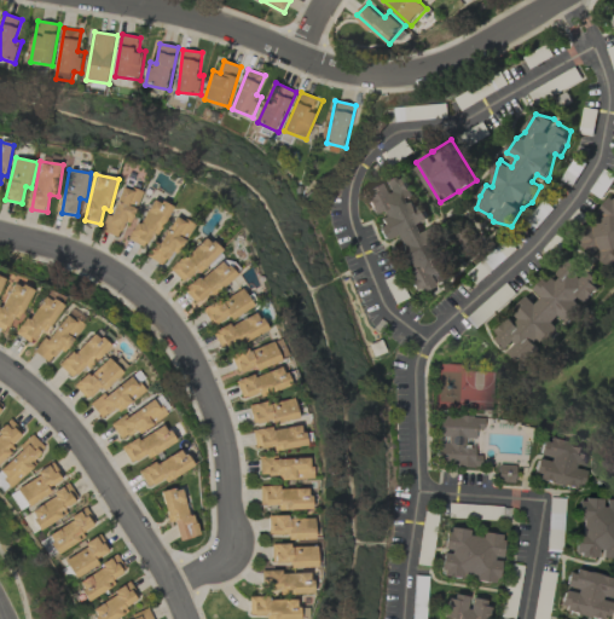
[(368,190),(378,218),(380,218),(391,246),(394,243),(405,271),(409,270),(418,294),(439,285),(438,285),(457,278),(436,227),(424,232),(422,224),(432,219),(423,198),(417,201),(407,174),(368,190)]
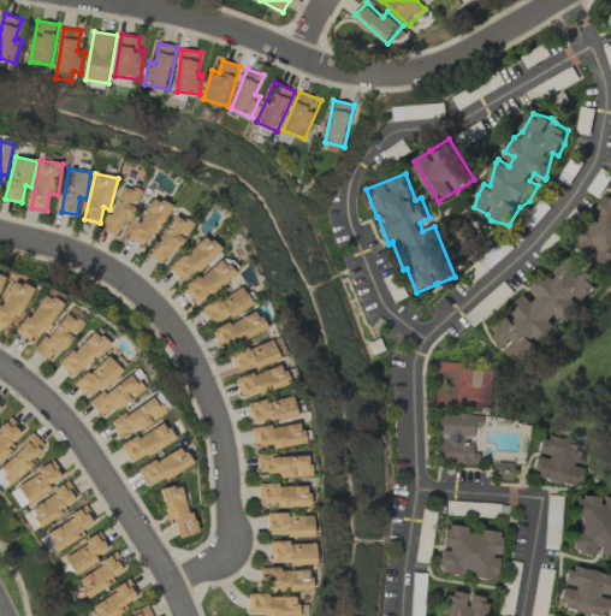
[(120,236),(125,219),(134,221),(143,191),(120,184),(107,231),(120,236)]
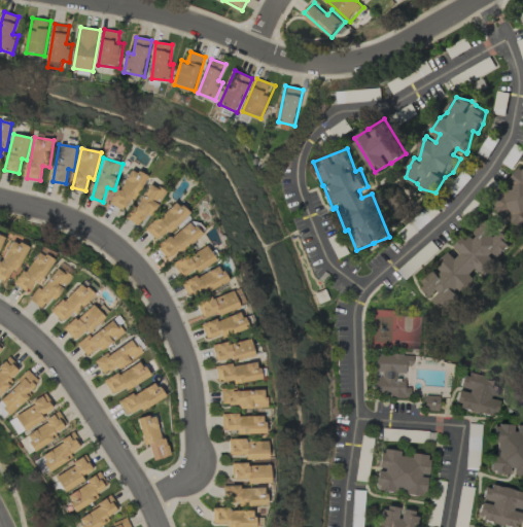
[(148,177),(133,169),(121,189),(117,186),(109,203),(126,211),(132,198),(136,200),(148,177)]
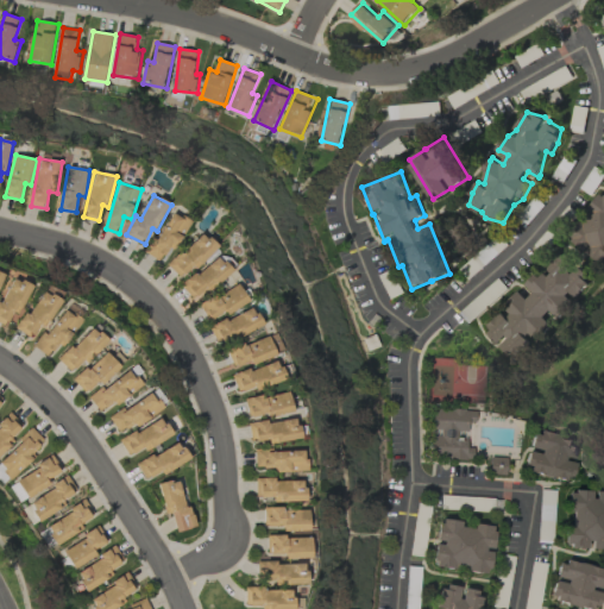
[(603,195),(573,239),(603,259),(603,195)]
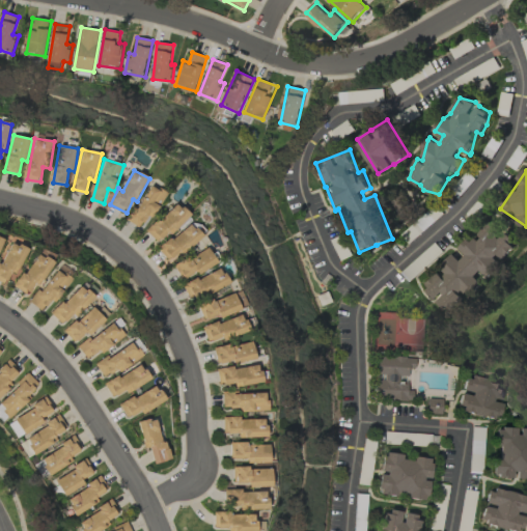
[(168,194),(151,185),(131,221),(142,228),(149,215),(155,218),(168,194)]
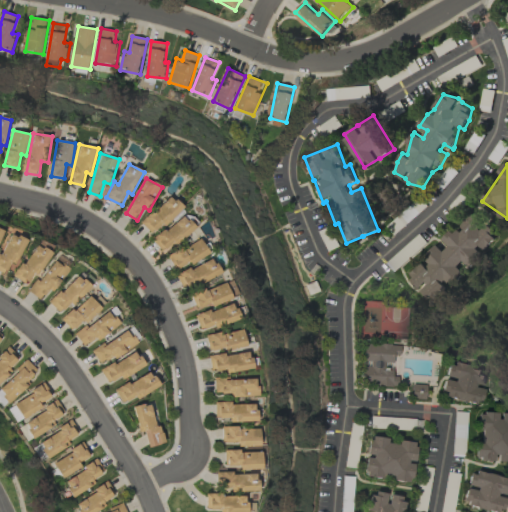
[(144,224),(156,236),(183,206),(171,195),(144,224)]
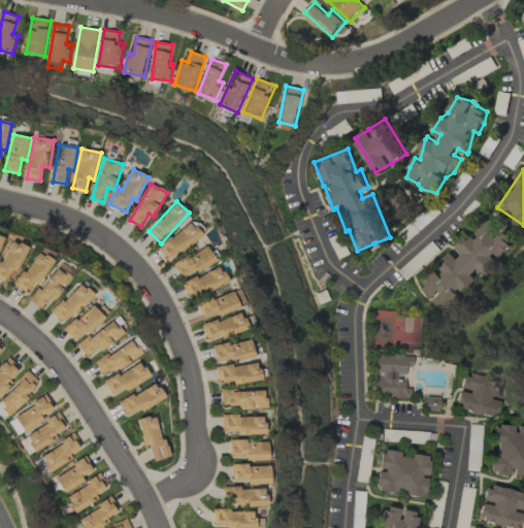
[(501,257),(502,258),(518,240),(505,230),(502,233),(488,220),(469,240),(465,237),(458,246),(465,253),(460,259),(452,252),(438,267),(439,268),(422,287),(435,299),(434,300),(448,311),(465,292),(469,295),(482,281),(475,275),(480,269),(486,274),(501,257)]
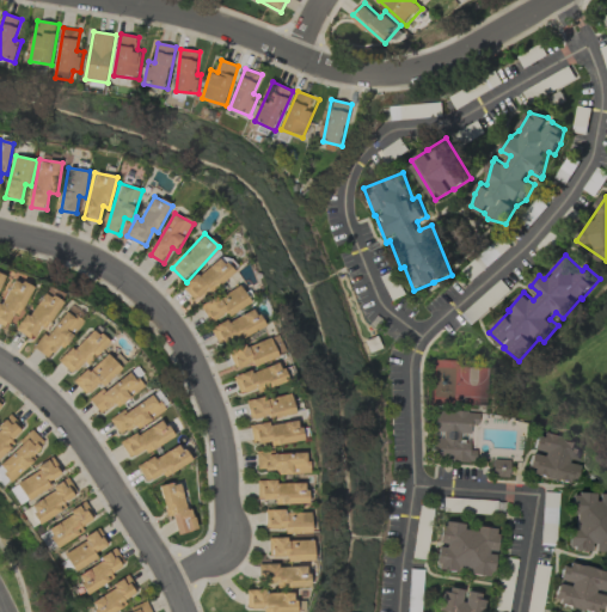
[(185,287),(198,303),(235,271),(222,256),(185,287)]
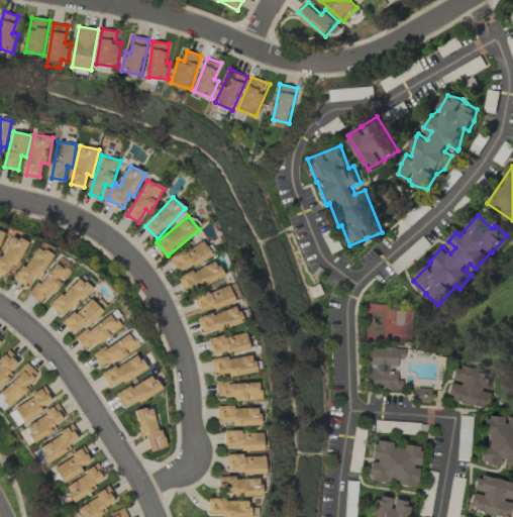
[(28,242),(9,234),(0,256),(0,272),(14,278),(28,242)]
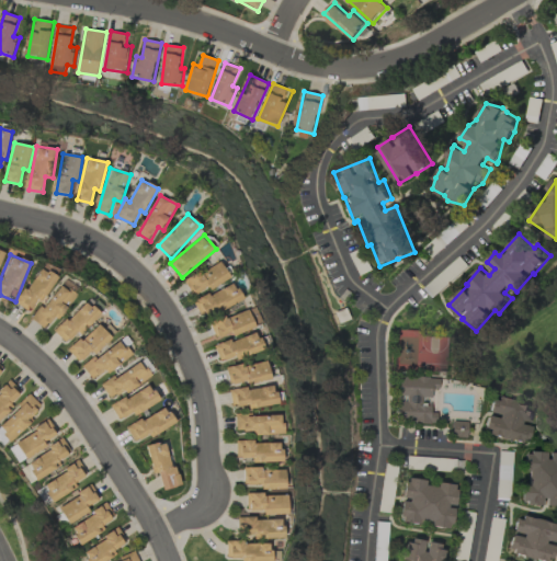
[(186,279),(194,296),(230,278),(223,262),(186,279)]
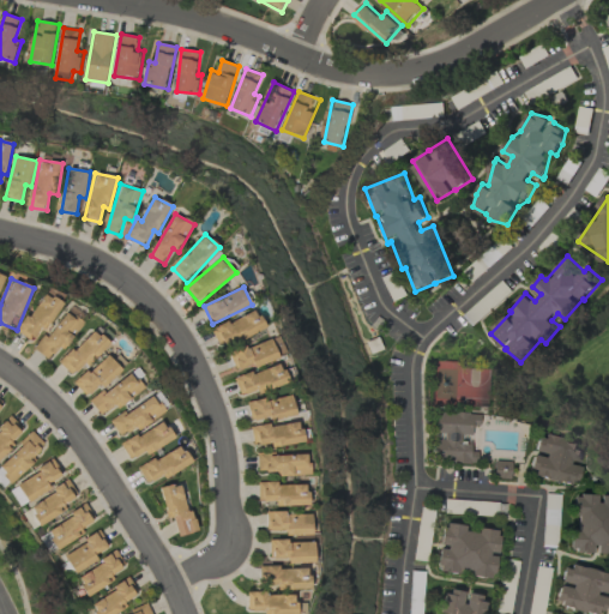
[(65,304),(44,292),(20,332),(35,341),(43,327),(48,331),(65,304)]
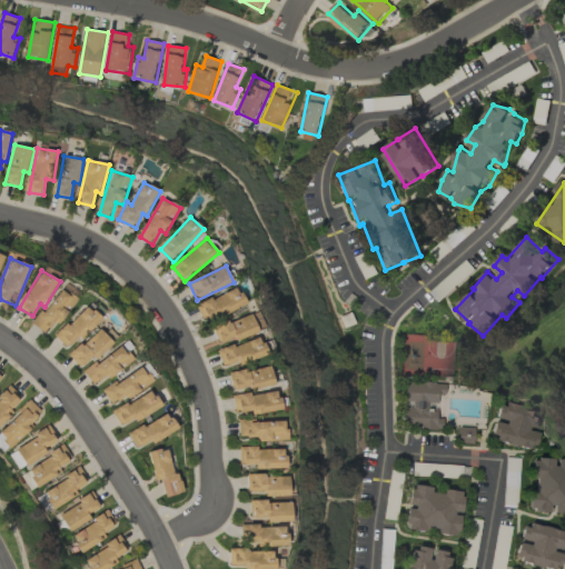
[(37,327),(52,337),(77,297),(60,287),(37,327)]
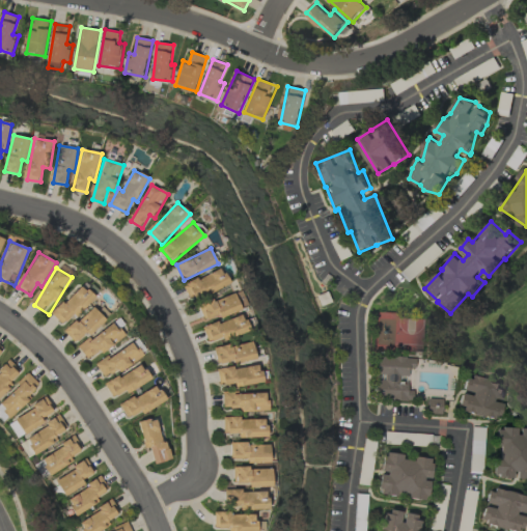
[(192,302),(230,284),(223,268),(185,285),(192,302)]
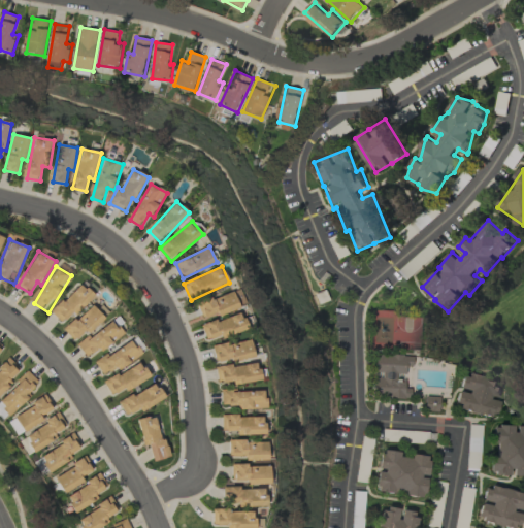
[(95,295),(82,283),(54,312),(64,323),(75,310),(78,314),(95,295)]
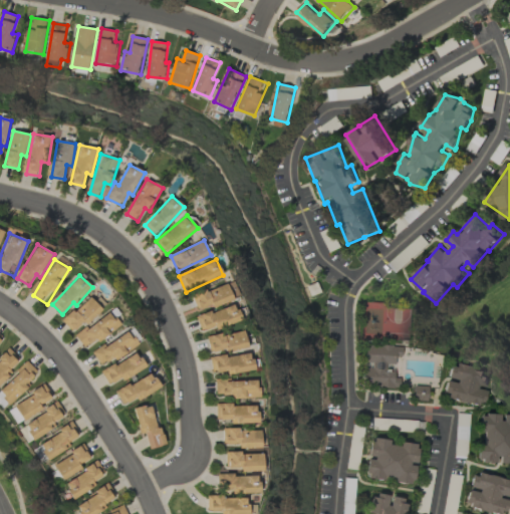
[(234,299),(228,283),(195,297),(201,312),(234,299)]
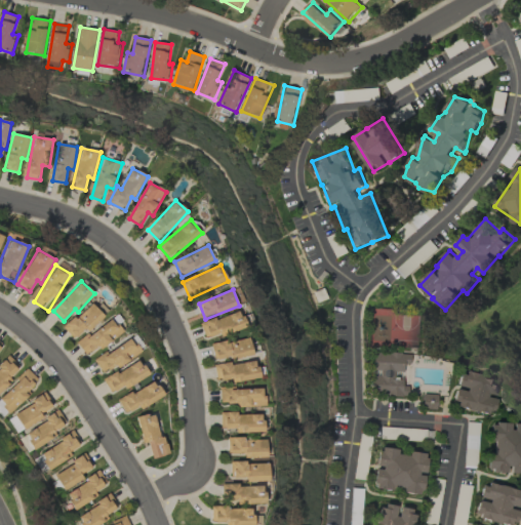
[(106,316),(93,303),(66,328),(76,339),(87,328),(90,331),(106,316)]
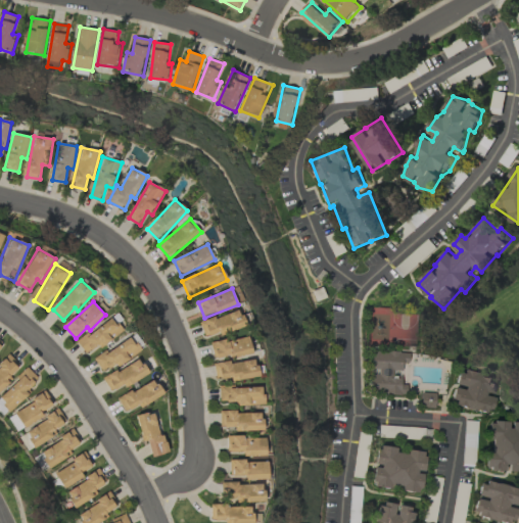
[(201,323),(207,339),(246,326),(240,308),(201,323)]
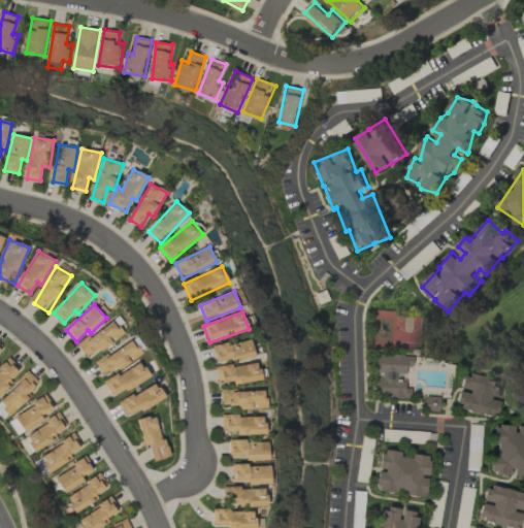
[(125,333),(113,319),(80,345),(92,360),(125,333)]
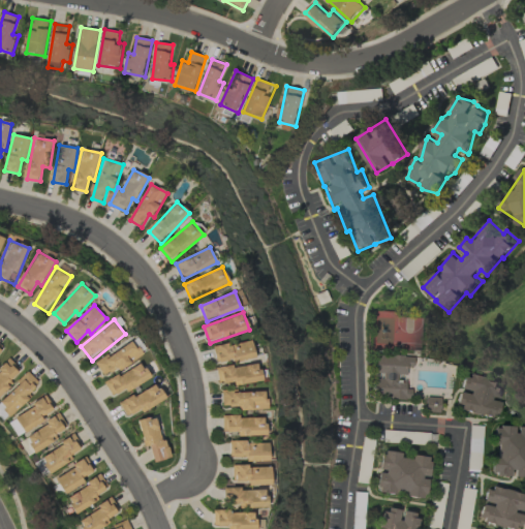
[(144,352),(133,339),(98,365),(109,378),(144,352)]
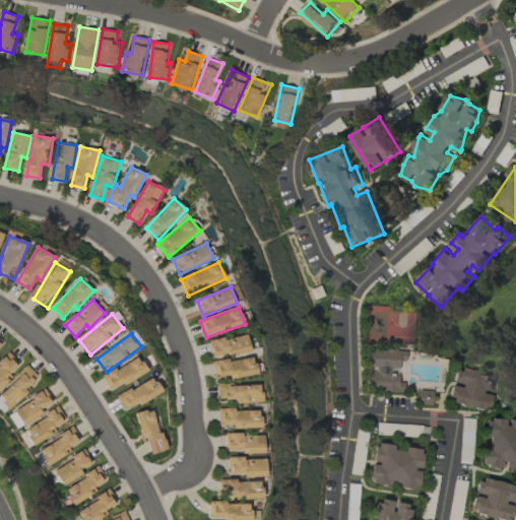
[(252,348),(247,333),(211,343),(215,360),(252,348)]
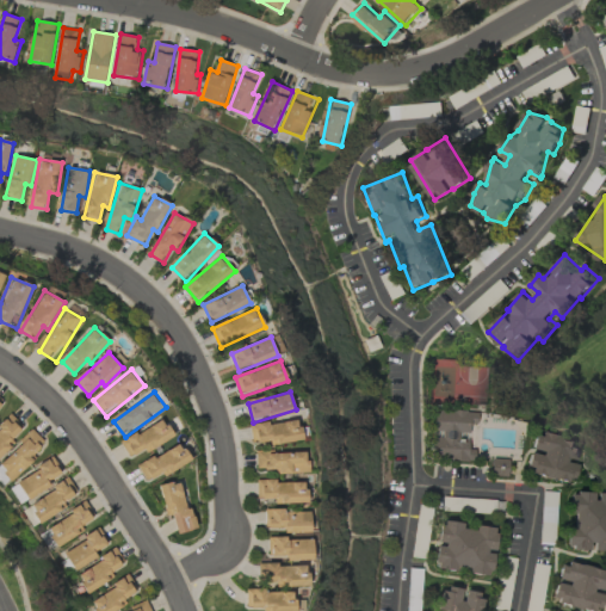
[(481,411),(437,411),(438,434),(437,434),(437,461),(478,460),(478,449),(471,449),(471,436),(474,436),(474,425),(481,424),(481,411)]
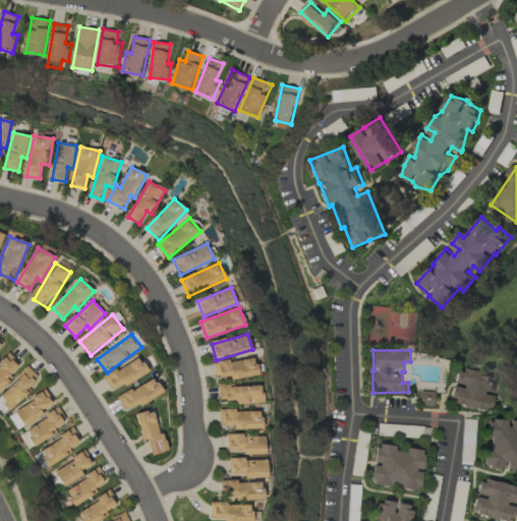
[(0,365),(0,389),(24,366),(12,354),(0,365)]
